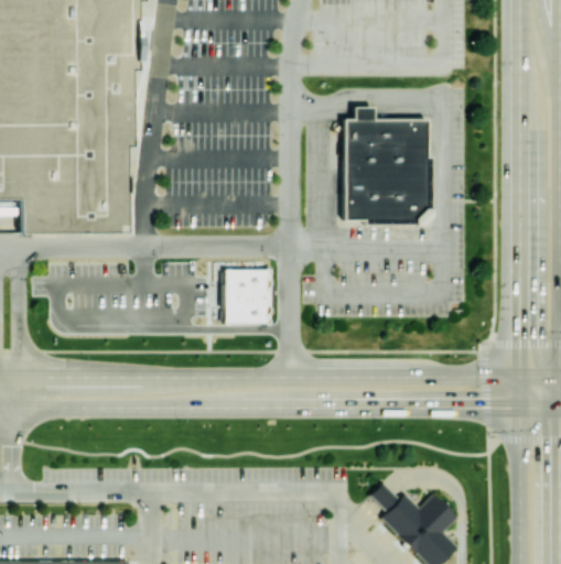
[(0,0),(0,196),(22,196),(22,229),(129,229),(128,145),(135,145),(133,67),(141,67),(140,0),(0,0)]
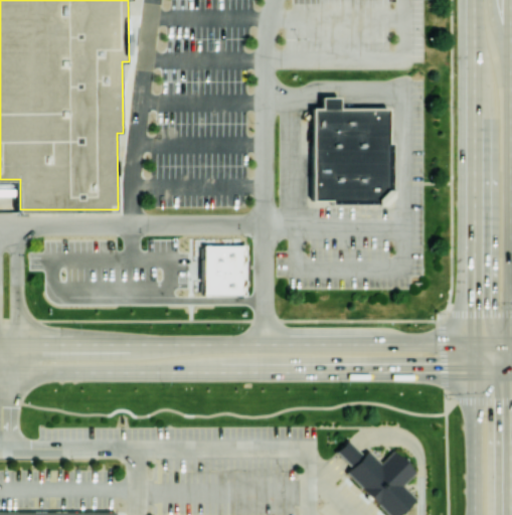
[(314,108),(315,199),(332,199),(332,204),(380,203),(395,189),(395,141),(390,141),(390,107),(341,108),(341,103),(341,96),(323,97),(323,103),(323,108),(314,108)]
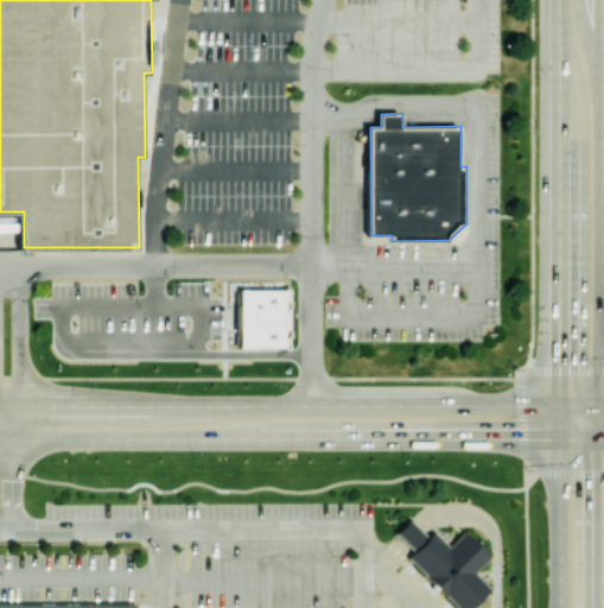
[(245,349),(294,349),(294,291),(245,291),(245,349)]
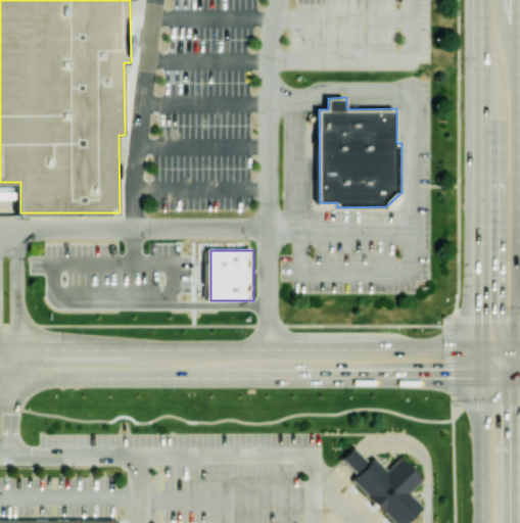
[(372,461),(356,444),(343,458),(360,474),(372,461)]
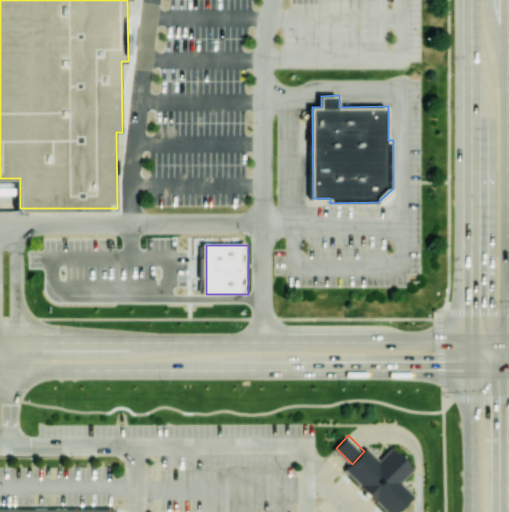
[(364,451),(352,464),(347,469),(390,511),(396,511),(415,493),(403,482),(415,470),(392,447),(381,458),(369,446),(364,451)]
